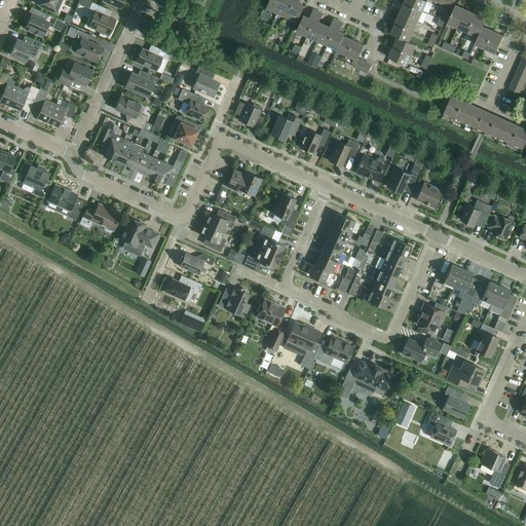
[(55,12),(61,0),(34,0),(35,0),(35,1),(36,2),(37,2),(36,3),(55,12)]
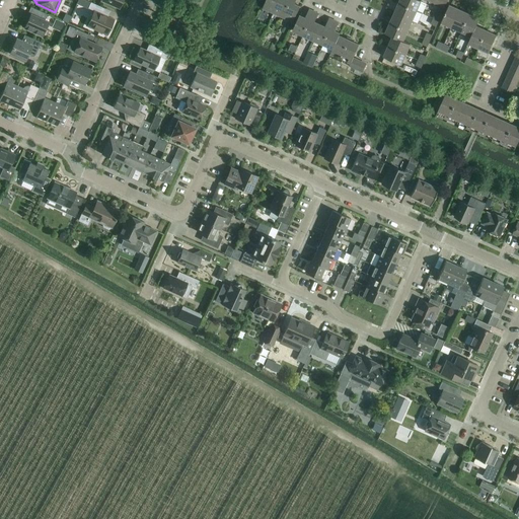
[(273,12),(278,0),(266,0),(263,8),(273,12)]
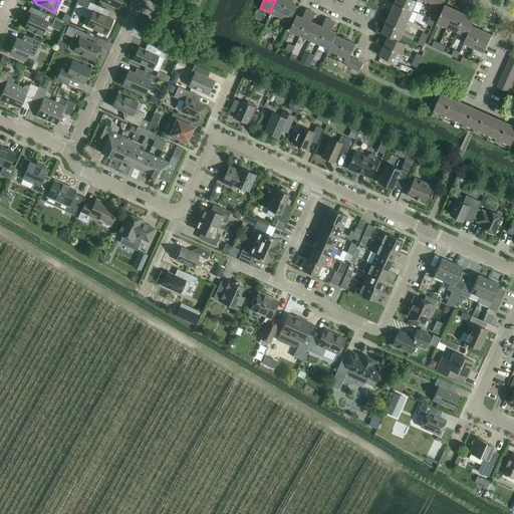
[(280,16),(287,0),(275,0),(270,12),(280,16)]
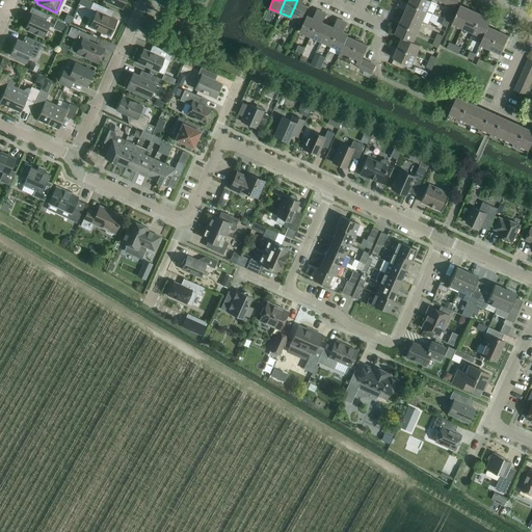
[(300,22),(303,16),(308,6),(301,3),(303,0),(297,0),(290,17),(300,22)]
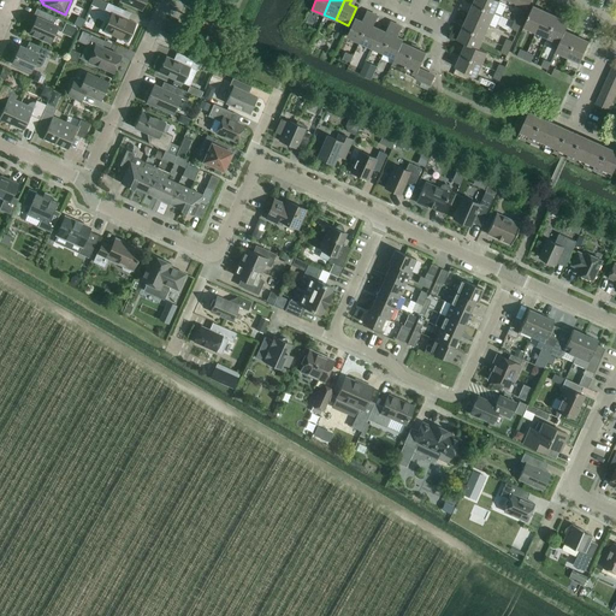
[(495,12),(499,0),(474,0),(474,3),(495,12)]
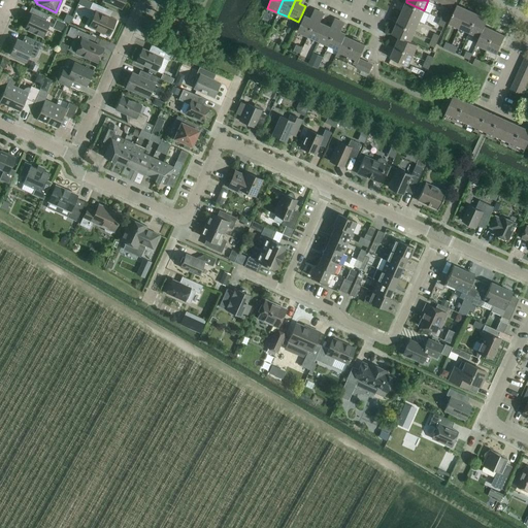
[(108,35),(116,20),(102,13),(104,7),(95,3),(92,2),(89,8),(95,11),(89,27),(108,35)]
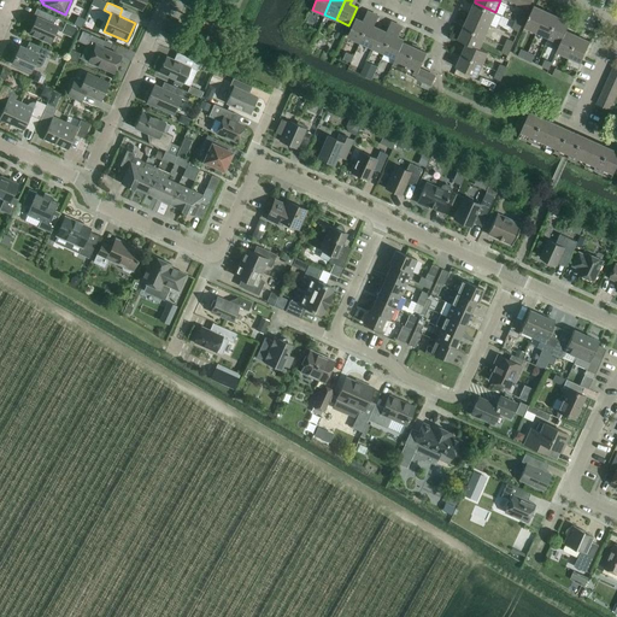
[(491,24),(495,12),(475,3),(469,15),(491,24)]
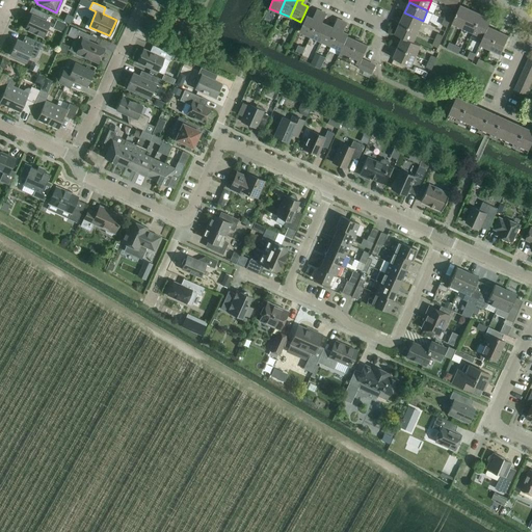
[(462,27),(471,9),(460,5),(452,23),(462,27)]
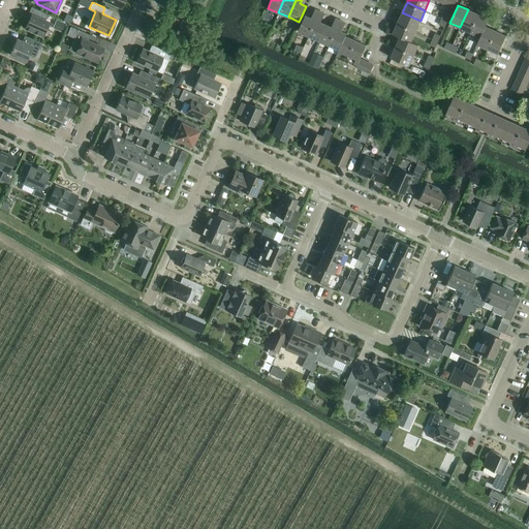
[(42,37),(49,22),(45,21),(48,14),(31,6),(28,13),(30,14),(27,21),(28,21),(25,29),(34,33),(42,37)]
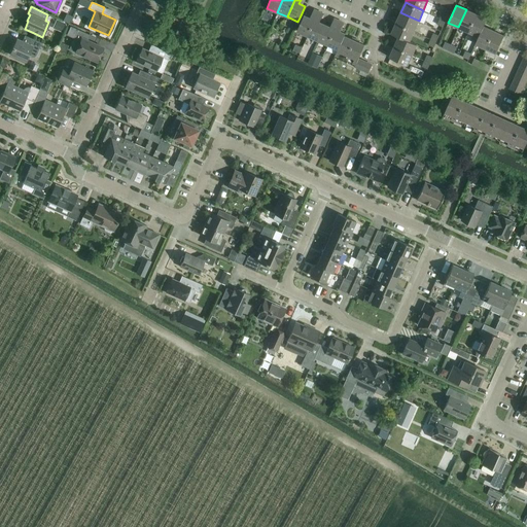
[(308,35),(318,11),(314,9),(310,18),(304,15),(300,25),(297,31),(308,35)]
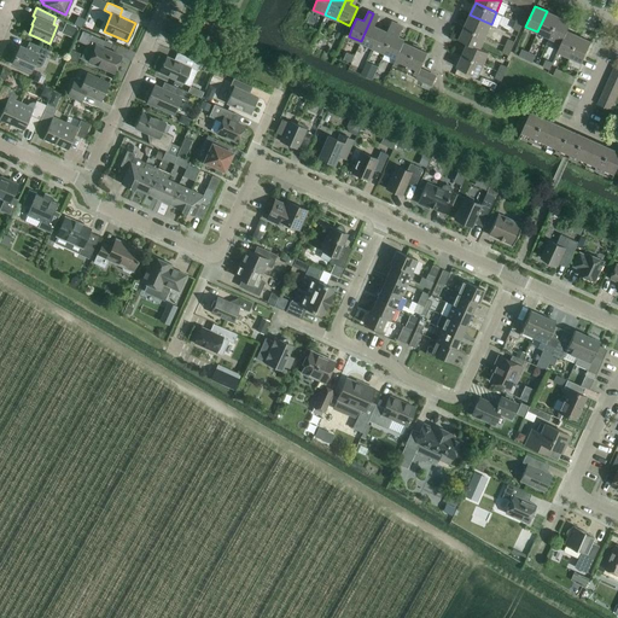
[(549,38),(559,17),(547,11),(537,31),(549,38)]
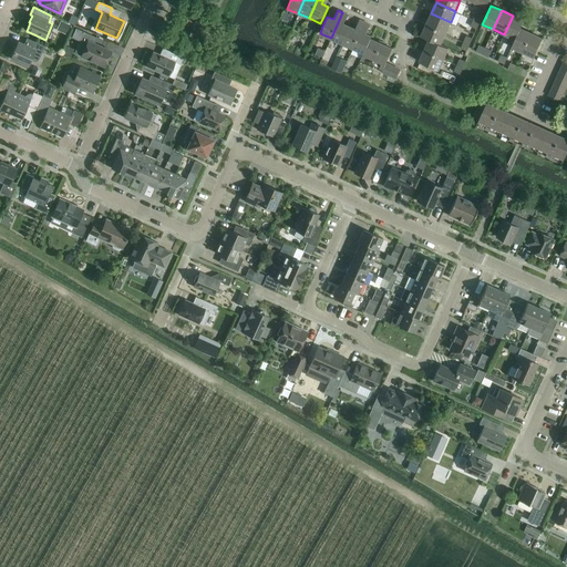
[(341,43),(349,27),(343,23),(348,14),(342,12),(331,38),(341,43)]
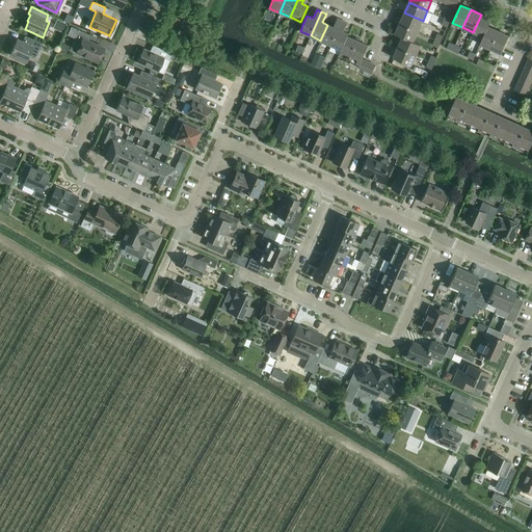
[(418,31),(423,21),(404,12),(400,23),(418,31)]
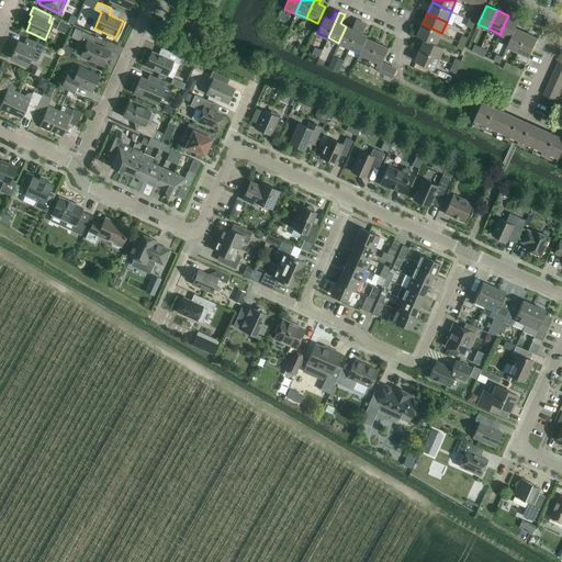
[(475,22),(479,15),(472,13),(470,20),(475,22)]
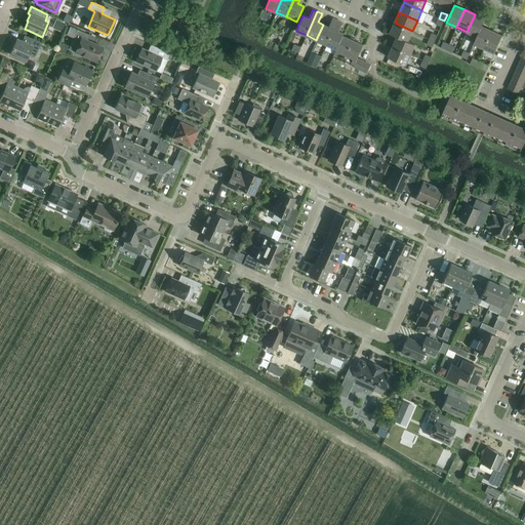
[(477,36),(482,26),(485,18),(475,14),(467,32),(477,36)]
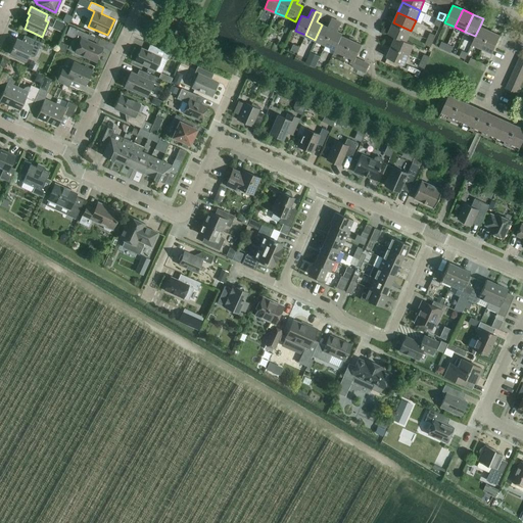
[(325,44),(336,20),(331,17),(328,27),(322,25),(315,40),(325,44)]
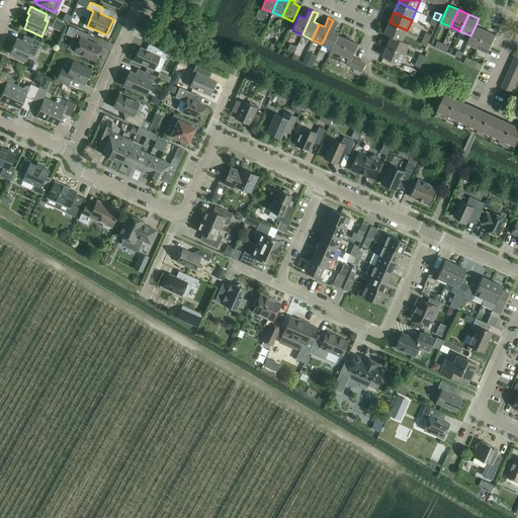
[(435,26),(438,20),(433,18),(430,23),(435,26)]
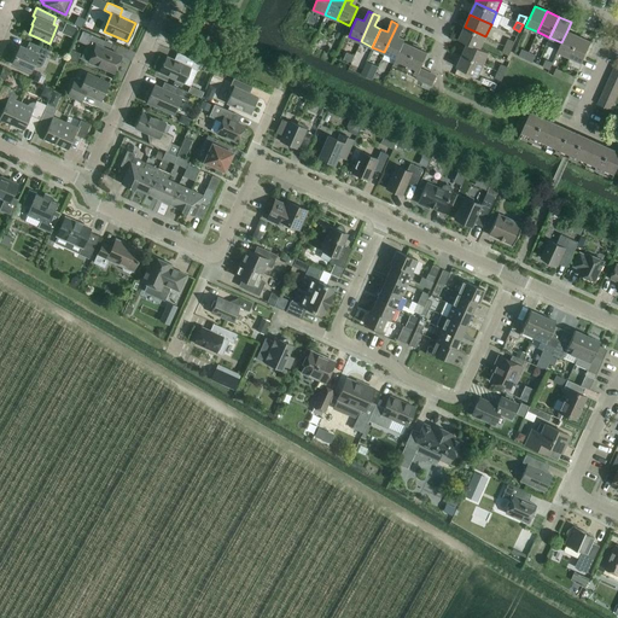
[(394,64),(403,42),(404,39),(398,36),(403,27),(397,24),(384,52),(396,58),(392,64),(394,64)]
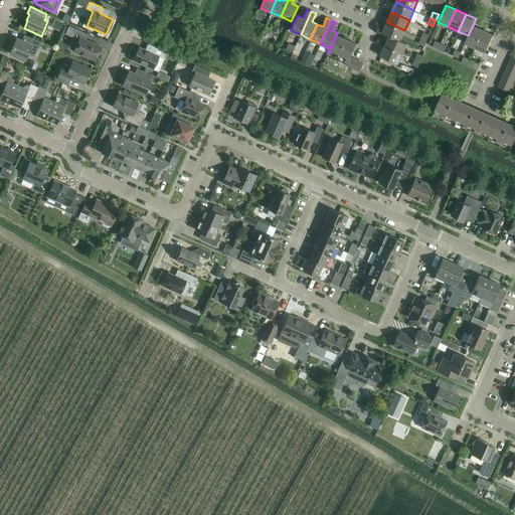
[(400,40),(404,30),(387,22),(382,32),(389,36),(400,40)]
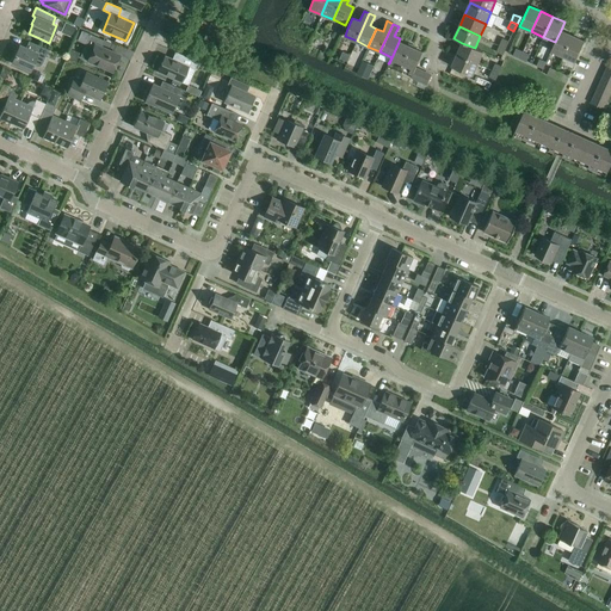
[(112,72),(119,55),(102,47),(104,41),(93,36),(90,34),(81,30),(78,41),(85,44),(92,48),(87,60),(112,72)]
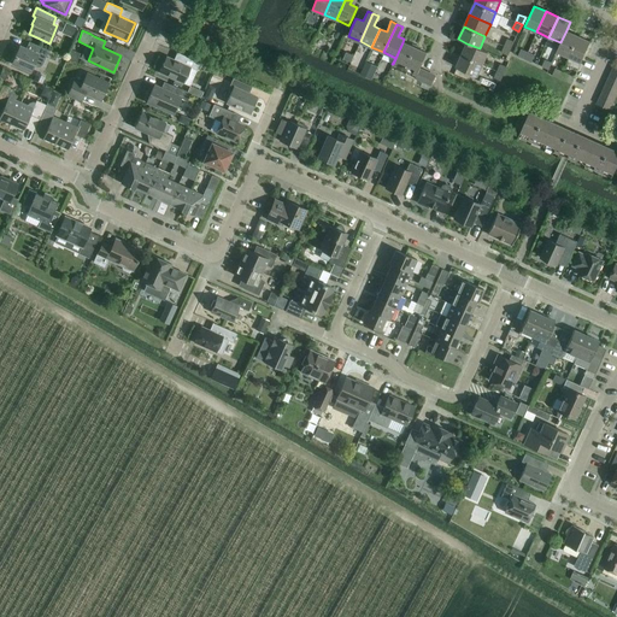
[(569,57),(579,36),(566,30),(560,42),(562,43),(558,52),(569,57)]
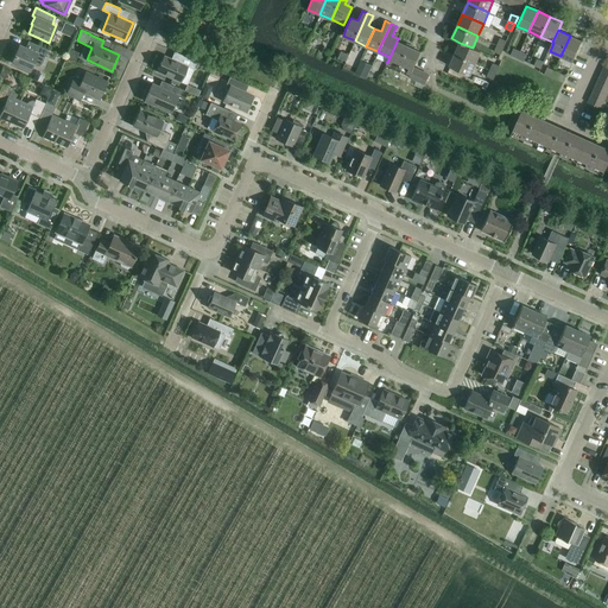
[(572,61),(582,40),(570,36),(561,56),(572,61)]
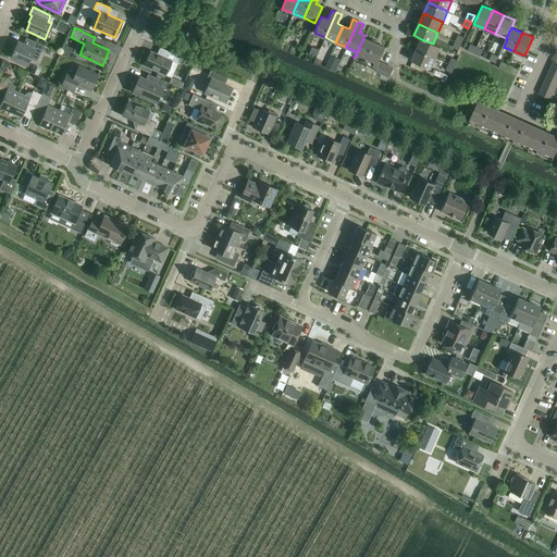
[(461,44),(465,37),(458,35),(456,40),(461,44)]
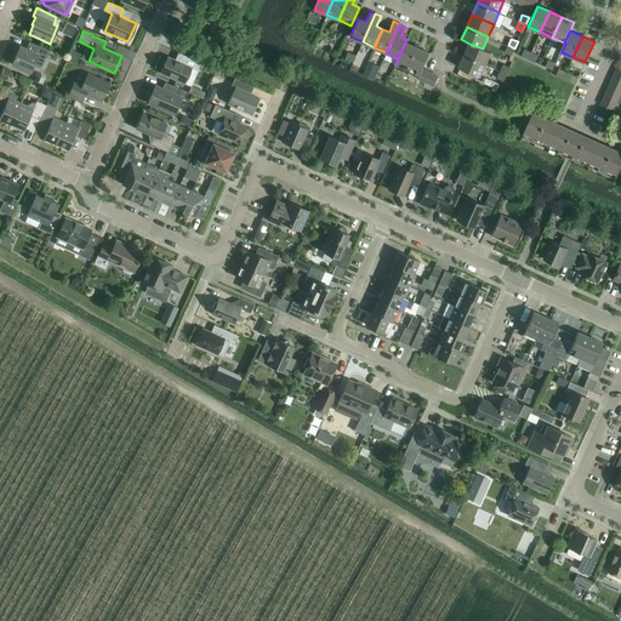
[(49,50),(40,46),(29,41),(26,49),(20,46),(12,63),(30,72),(33,67),(34,67),(36,67),(38,67),(40,67),(41,66),(43,64),(49,50)]
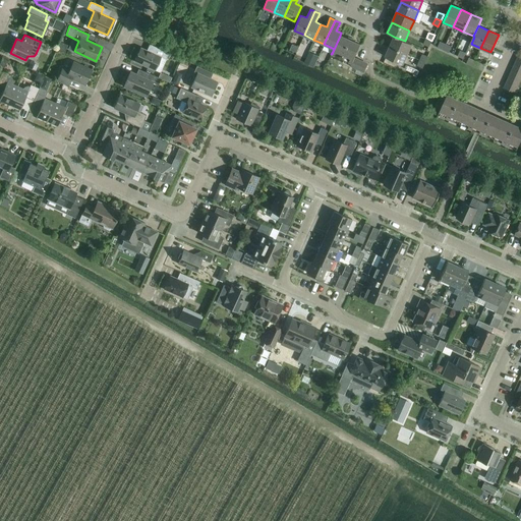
[(340,36),(332,54),(342,59),(351,63),(350,65),(355,68),(359,69),(363,61),(359,60),(354,58),(360,45),(354,42),(355,40),(351,39),(348,37),(347,39),(340,36)]
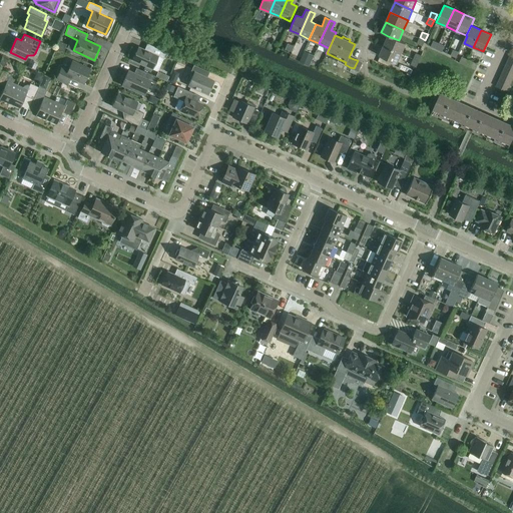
[(402,53),(406,44),(399,41),(399,40),(388,36),(384,46),(402,53)]
